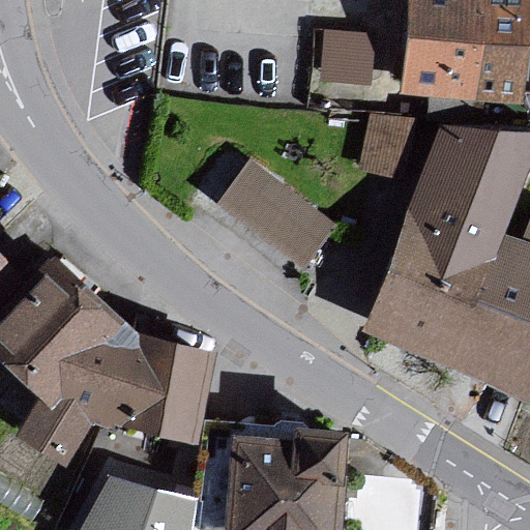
[(527,0),(407,0),(401,92),(520,101),(527,0)]
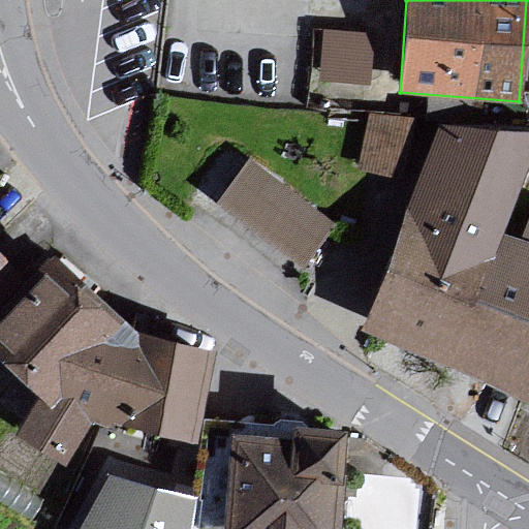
[(373,33),(322,29),(317,80),(368,84),(373,33)]
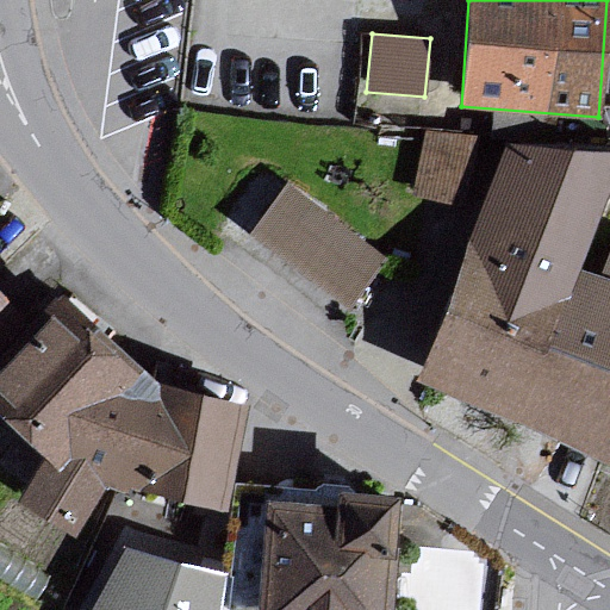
[(506,141),(424,130),(422,138),(412,194),(423,198),(485,210),(506,141)]
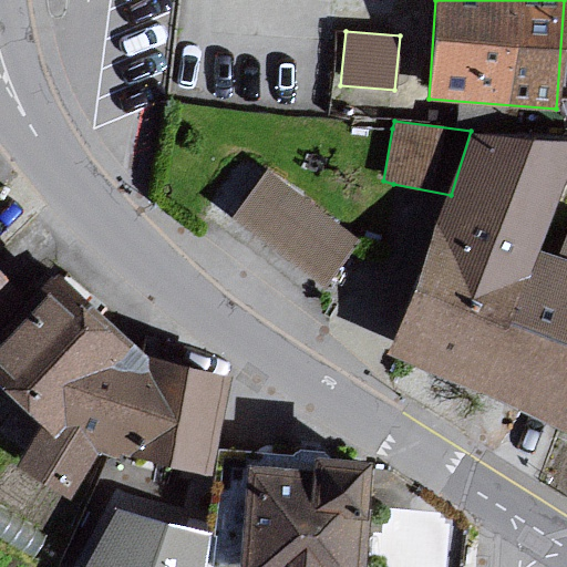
[(566,167),(566,141),(471,131),(451,195),(428,267),(415,292),(390,349),(566,435),(566,264),(556,259),(538,254),(566,167)]
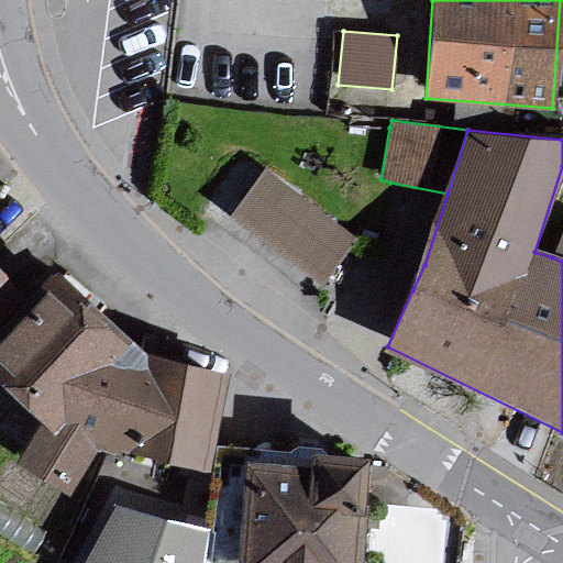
[(267,169),(232,217),(322,283),(357,236),(267,169)]
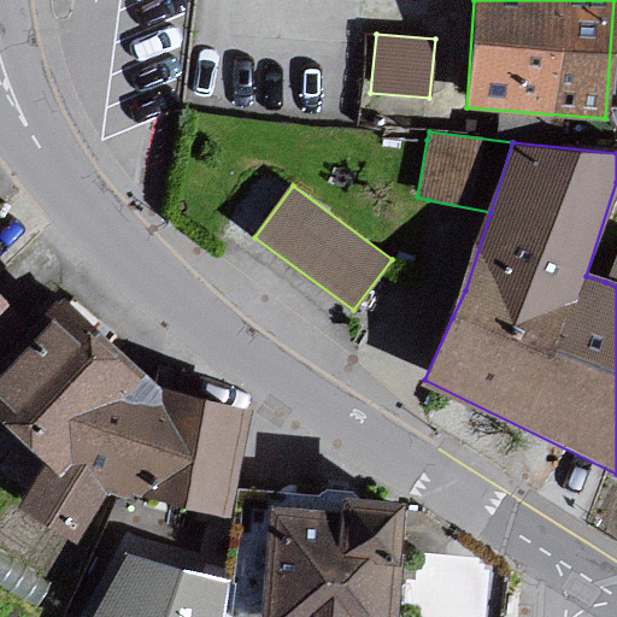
[(616,251),(605,282),(616,287),(616,251)]
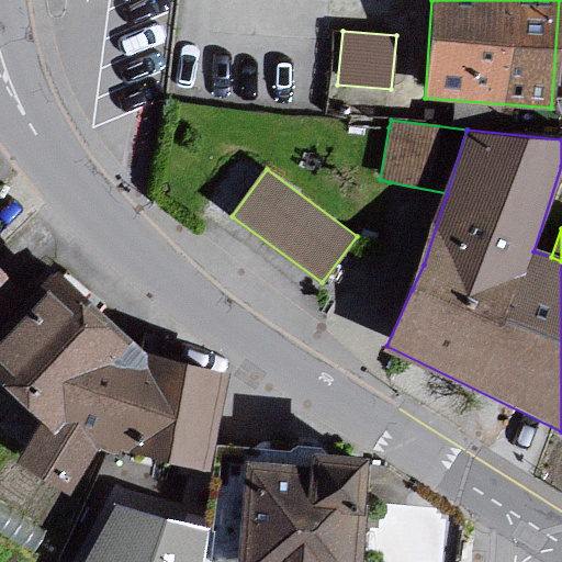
[(0,302),(13,288),(0,271),(0,302)]
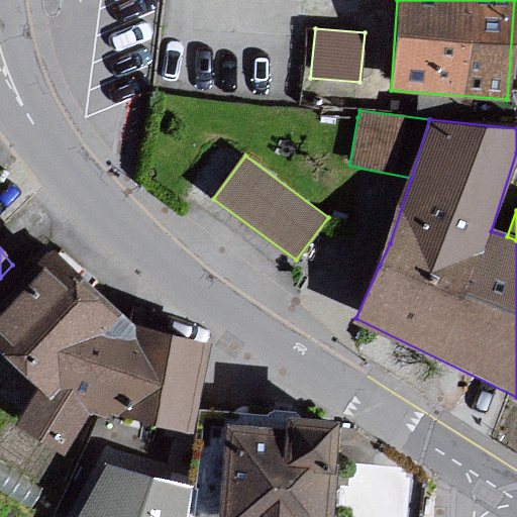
[(52,260),(0,307),(0,345),(35,380),(12,421),(64,447),(94,405),(188,430),(207,341),(136,323),(127,317),(117,307),(52,260)]
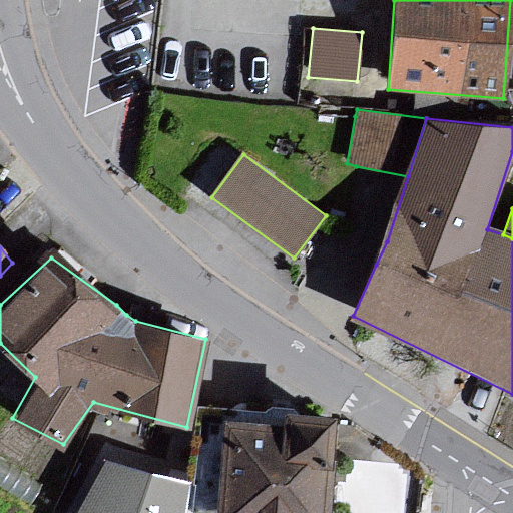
[(329,512),(335,418),(224,412),(222,512),(329,512)]
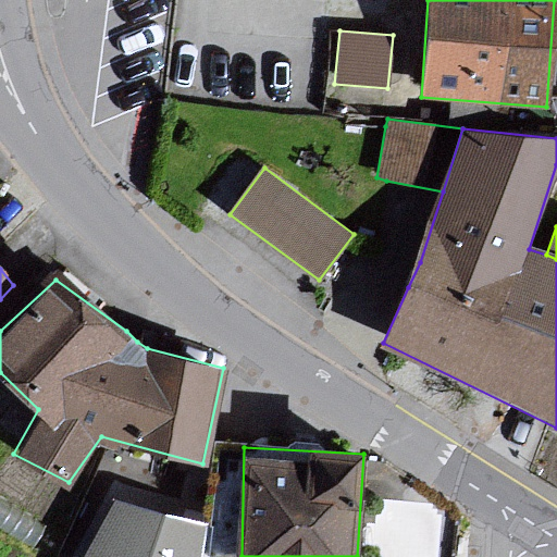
[(114,499),(79,556),(200,556),(208,524),(114,499)]
